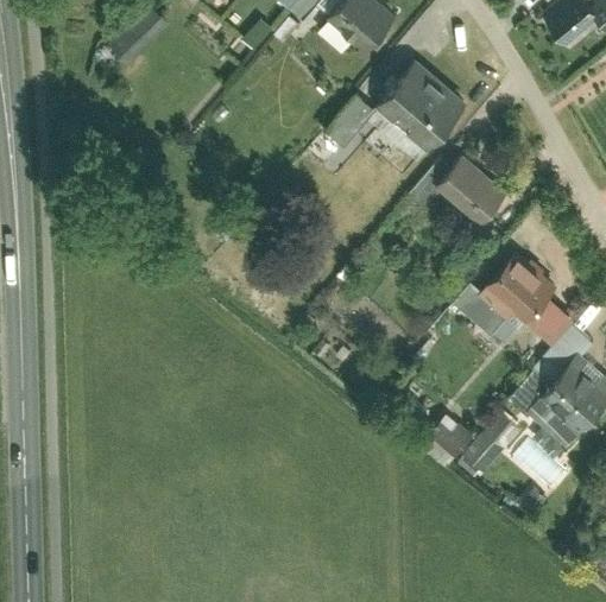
[(279,0),(277,2),(302,23),(320,0),(279,0)]
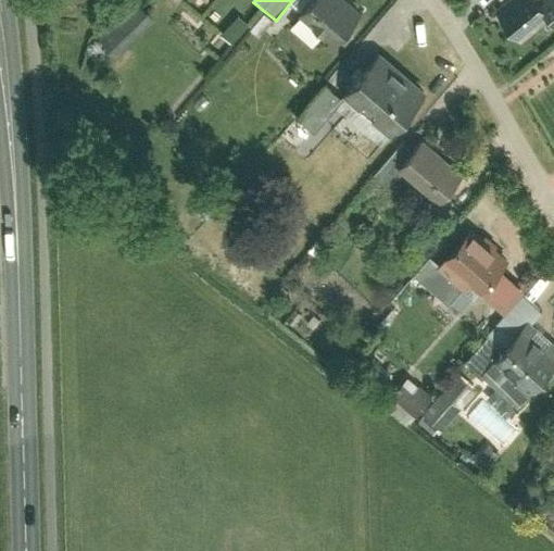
[(352,0),(309,0),(290,23),(316,45),(323,37),(335,47),(365,10),(352,0)]
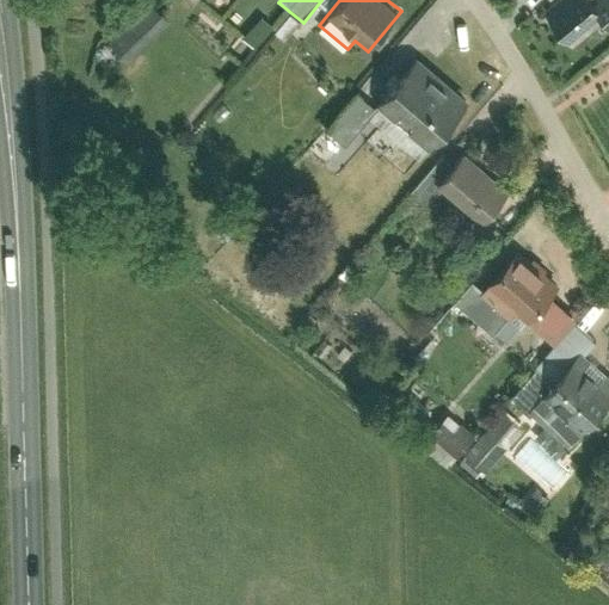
[(603,25),(608,31),(608,0),(590,0),(557,28),(573,49),(603,25)]
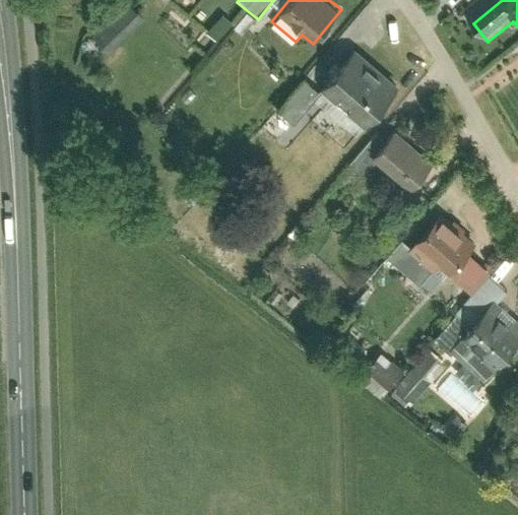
[(130,5),(95,44),(112,58),(146,19),(130,5)]
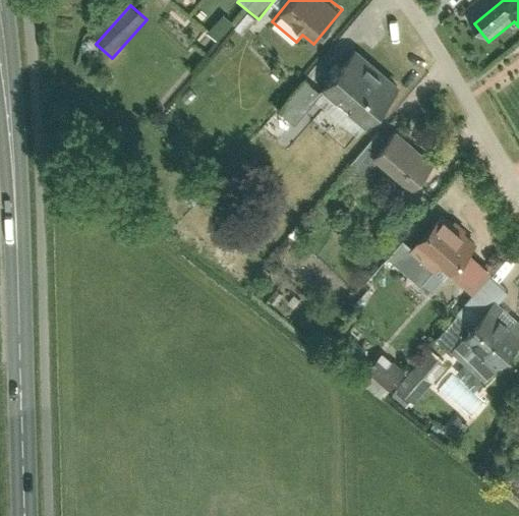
[(224,44),(235,23),(222,16),(211,37),(224,44)]
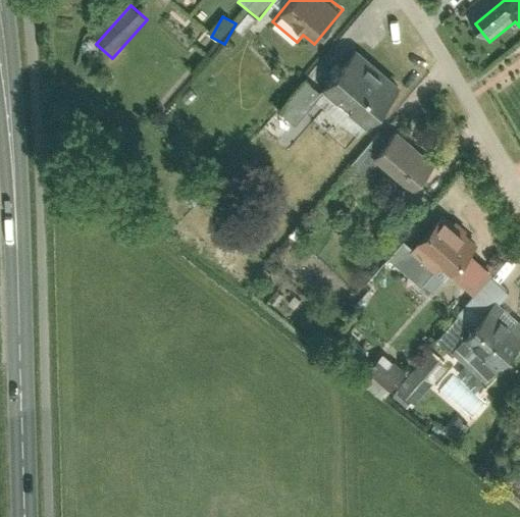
[(354,49),(322,86),(368,124),(400,88),(354,49)]
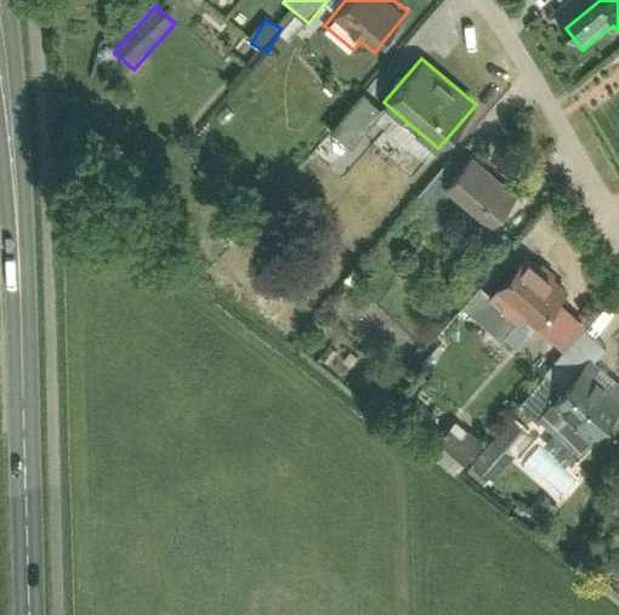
[(365,96),(336,136),(358,152),(387,113),(365,96)]
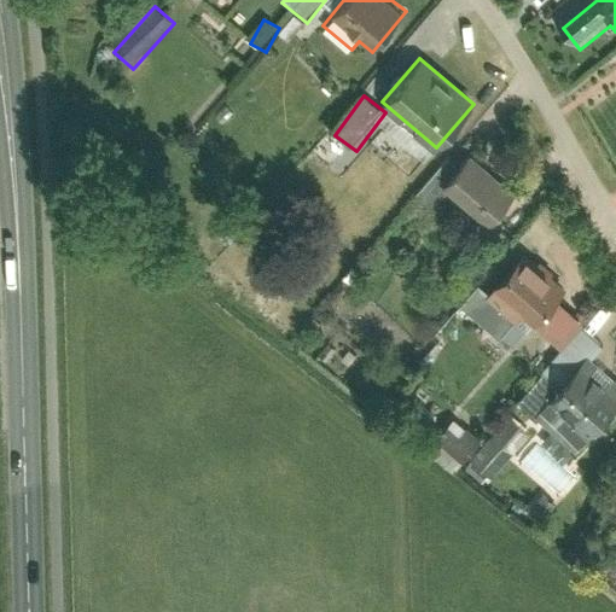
[(446,156),(412,199),(431,215),(447,194),(490,228),(518,193),(470,156),(460,167),(446,156)]
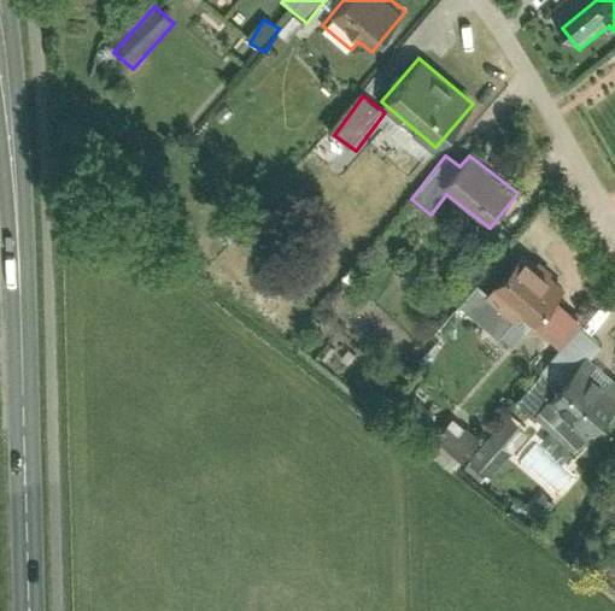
[(479,288),(462,309),(503,342),(521,321),(536,333),(569,292),(525,256),(502,282),(490,297),(479,288)]
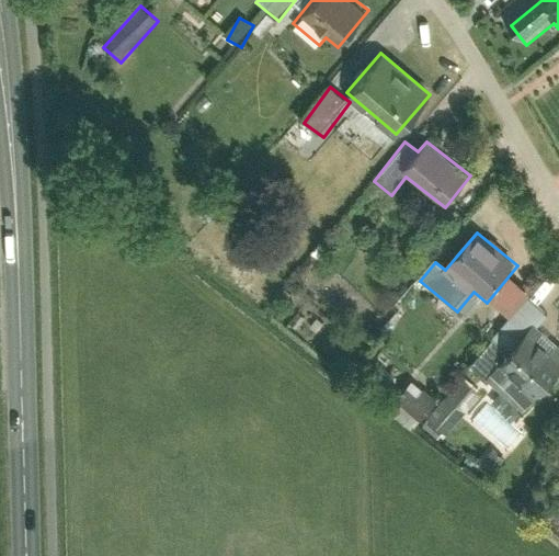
[(508,317),(525,295),(509,282),(491,304),(508,317)]
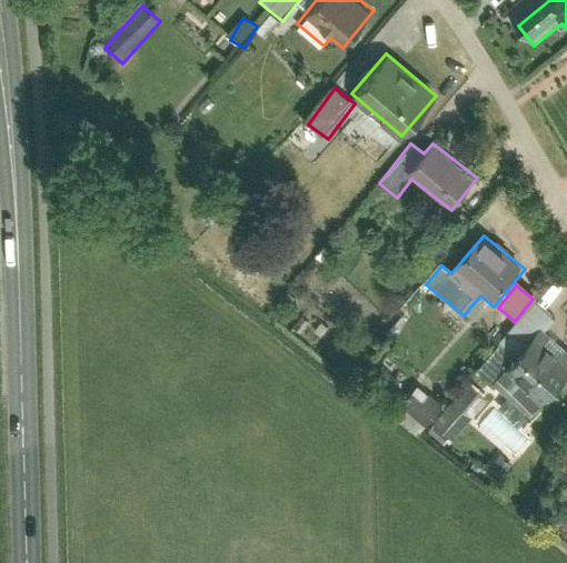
[(566,353),(544,332),(499,382),(536,415),(566,380),(566,353)]
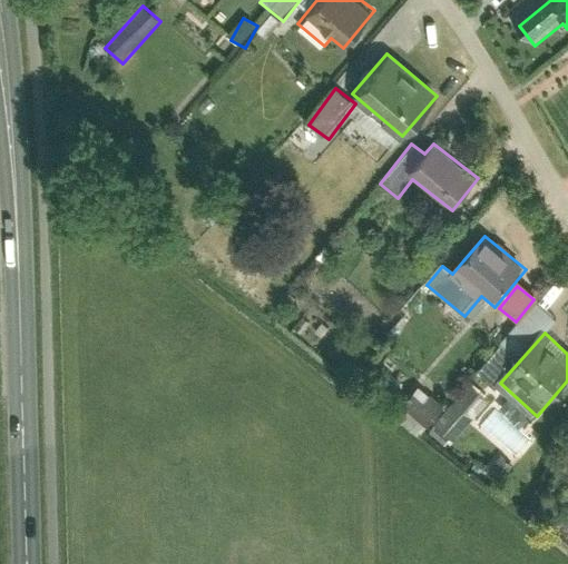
[(420,392),(402,412),(452,456),(495,408),(469,386),(444,414),(420,392)]
